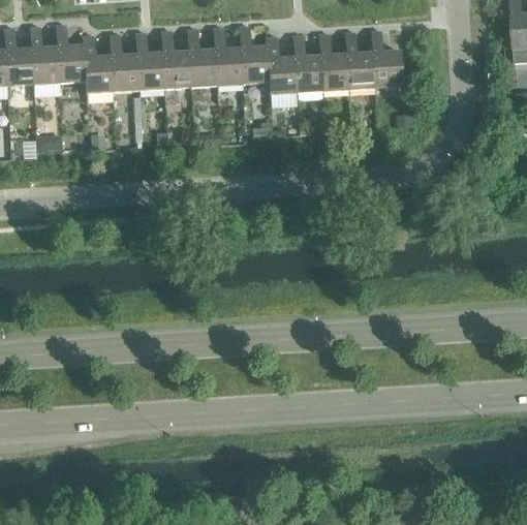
[(510,0),(515,50),(526,49),(526,12),(523,13),(521,0),(510,0)]
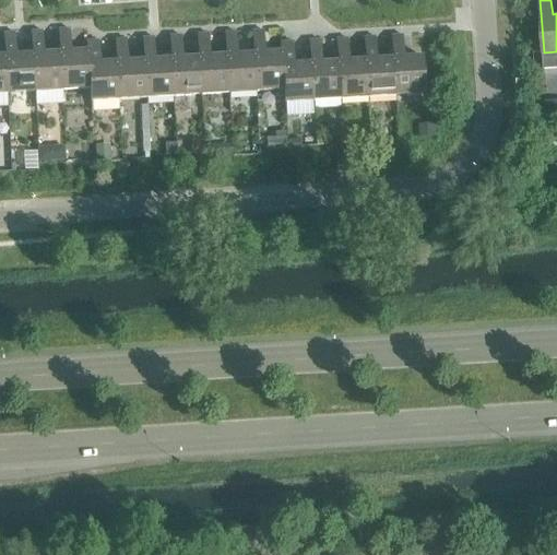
[(63,86),(91,85),(89,47),(87,47),(71,48),(70,25),(59,26),(60,48),(61,48),(63,86)]
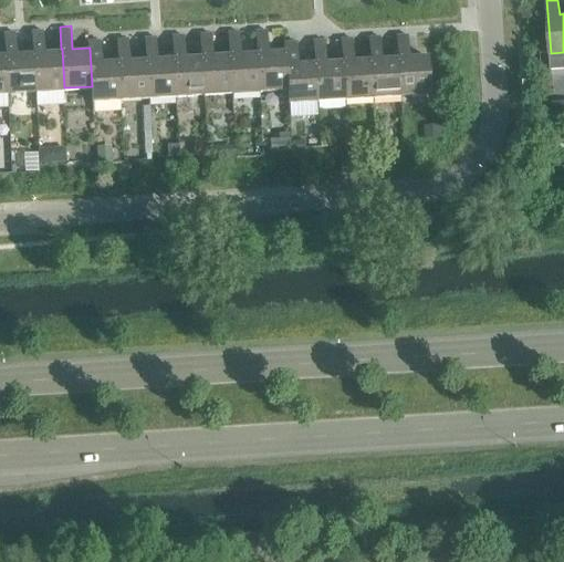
[(37,90),(64,87),(62,49),(61,49),(44,50),(43,28),(32,28),(33,51),(37,90)]
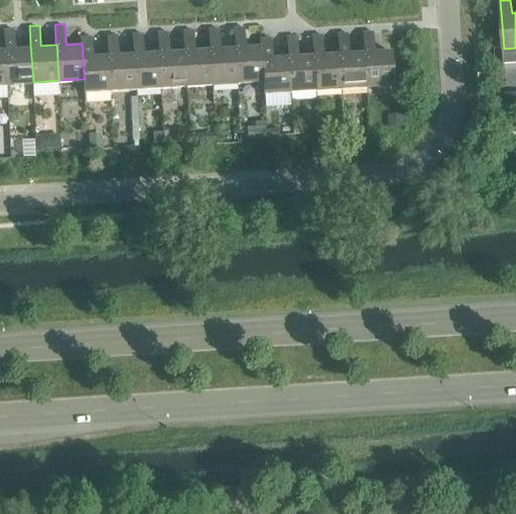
[(238,82),(263,80),(264,80),(262,45),(261,45),(246,46),(245,25),(235,26),(236,47),(238,82)]
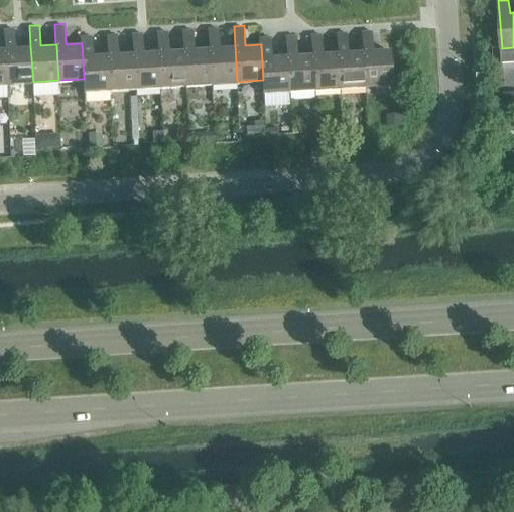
[(7,83),(33,82),(30,46),(15,47),(14,26),(4,27),(5,47),(7,83)]
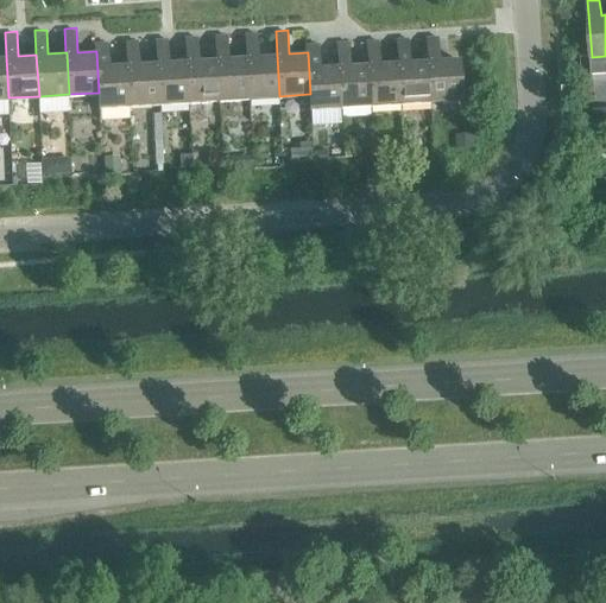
[(250,97),(279,96),(277,55),(259,56),(258,31),(246,32),(247,56),(250,97)]
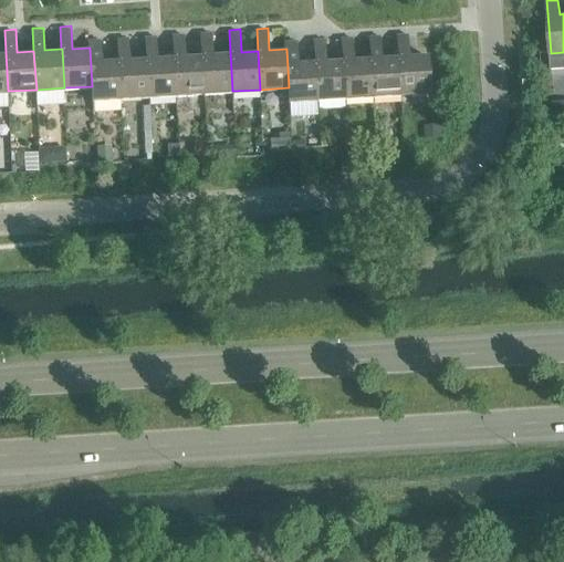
[(205,93),(232,91),(230,52),(213,53),(211,31),(201,32),(202,54),(205,93)]
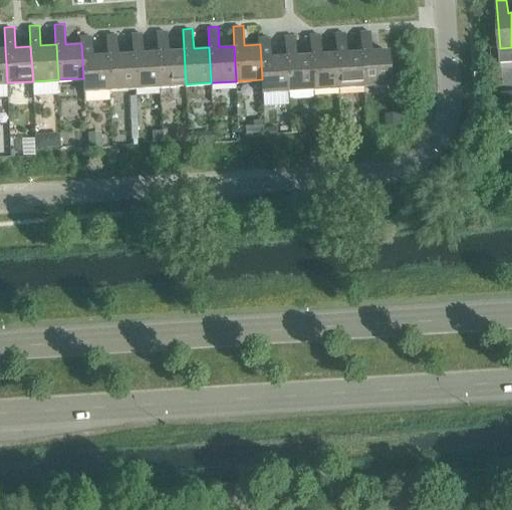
[(161,85),(186,84),(184,49),(168,50),(167,29),(157,30),(159,51),(161,85)]
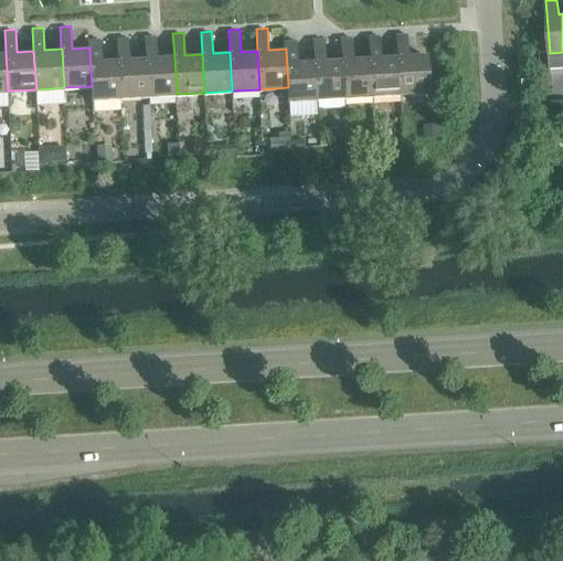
[(396,32),(397,55),(399,55),(401,94),(429,92),(427,53),(409,54),(407,32),(396,32)]
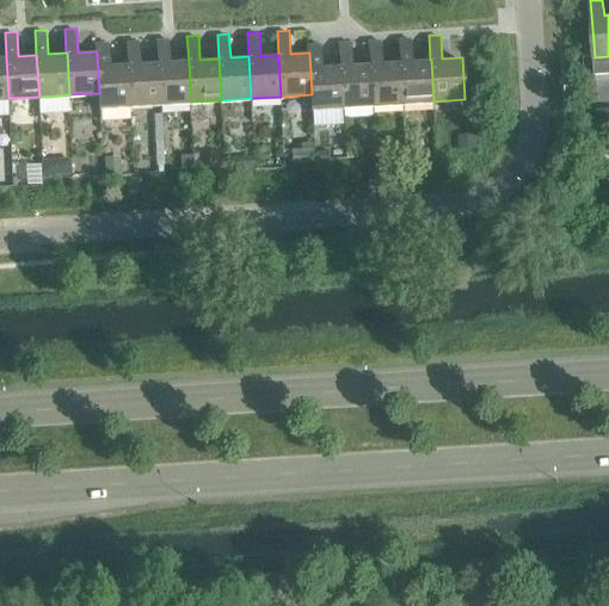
[(399,37),(400,61),(404,103),(434,101),(431,60),(430,60),(412,61),(411,36),(399,37)]
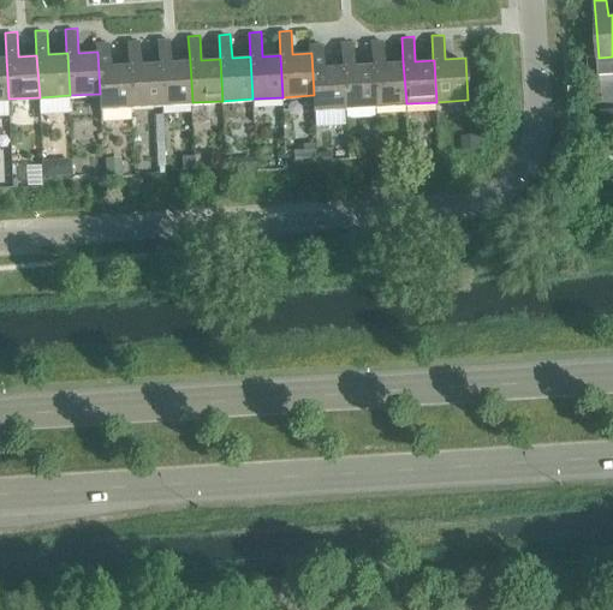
[(162,105),(192,102),(190,61),(171,63),(170,37),(158,39),(160,63),(162,105)]
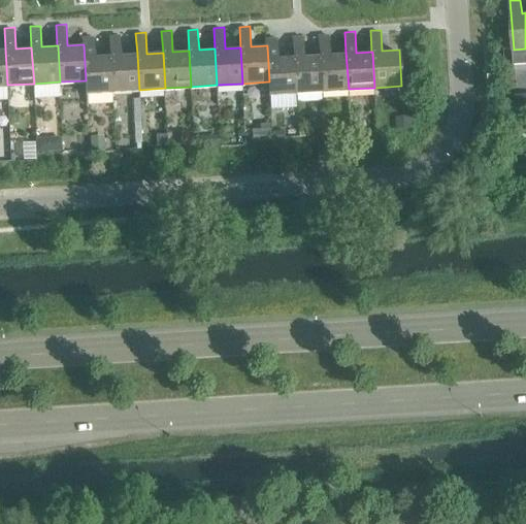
[(319,33),(320,55),(322,91),(349,89),(346,53),(330,54),(329,33),(319,33)]
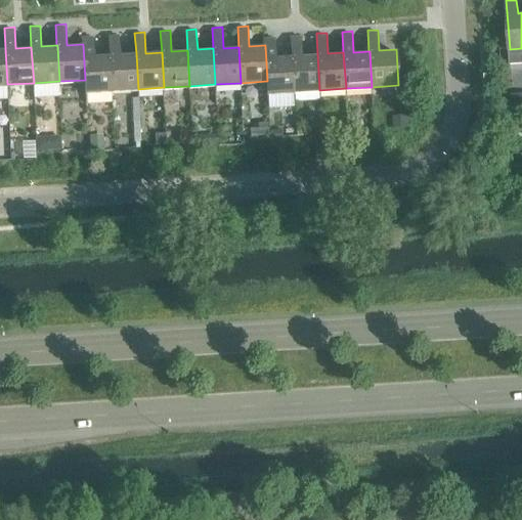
[(113,90),(138,89),(136,53),(120,54),(119,34),(109,34),(110,55),(111,55),(113,90)]
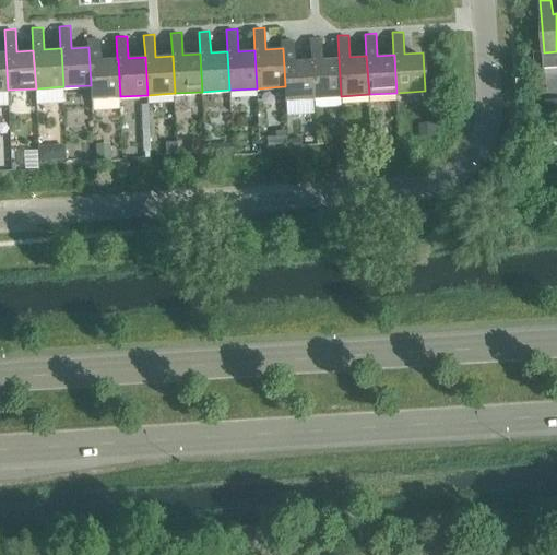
[(310,37),(311,59),(313,97),(341,96),(339,58),(322,59),(321,36),(310,37)]
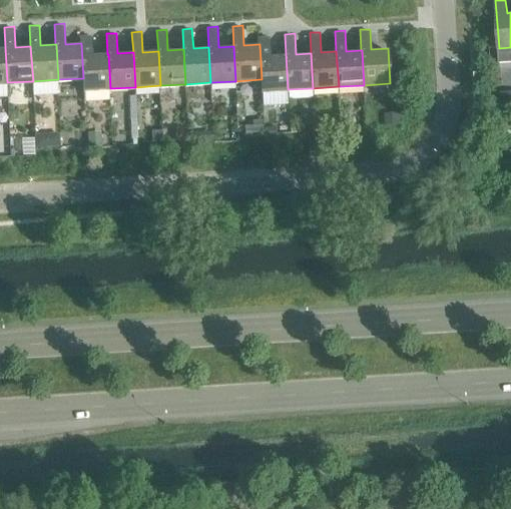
[(83,90),(110,88),(108,54),(107,54),(92,55),(91,34),(80,35),(80,43),(81,43),(83,78),(83,90)]
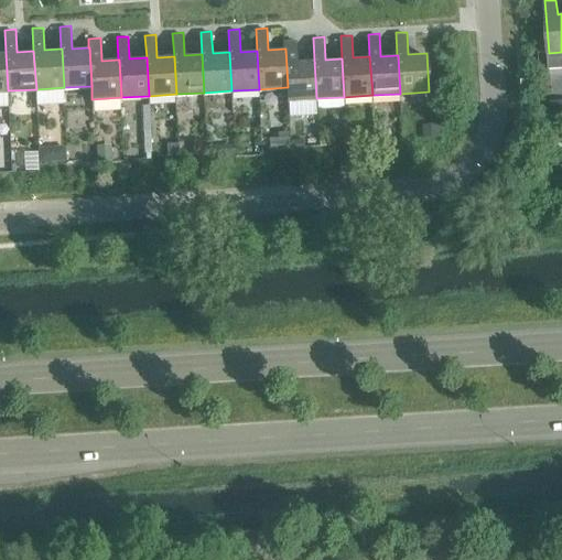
[(288,87),(287,87),(288,100),(316,98),(314,60),(298,61),(295,39),(284,40),(284,49),(285,49),(288,87)]
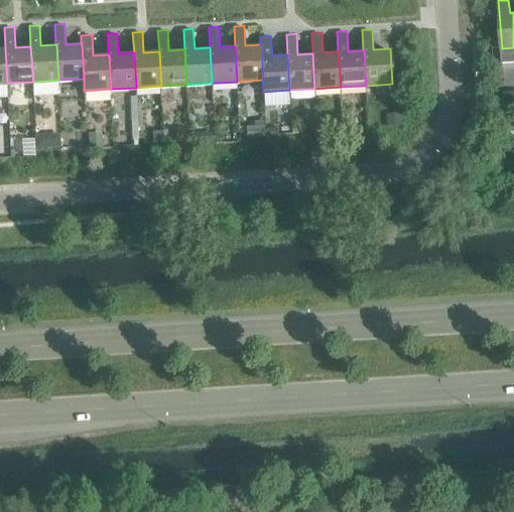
[(513,89),(505,90),(505,108),(513,107),(513,89)]
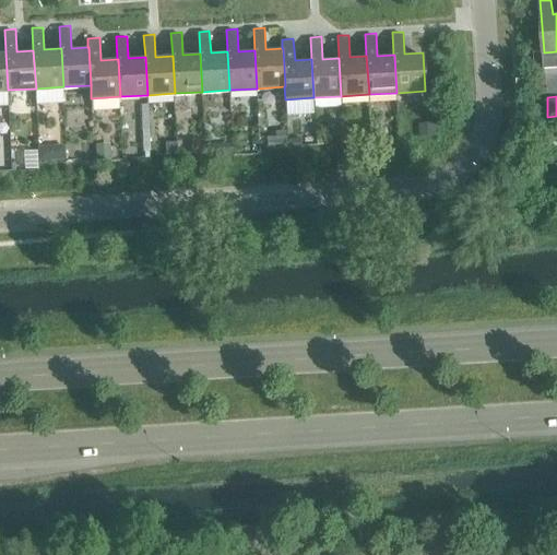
[(436,119),(419,120),(421,134),(437,134),(436,119)]
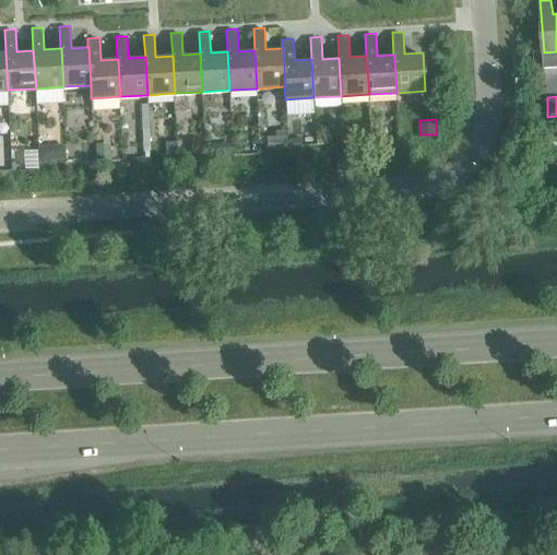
[(301,136),(289,137),(289,143),(289,145),(303,144),(303,142),(301,136)]
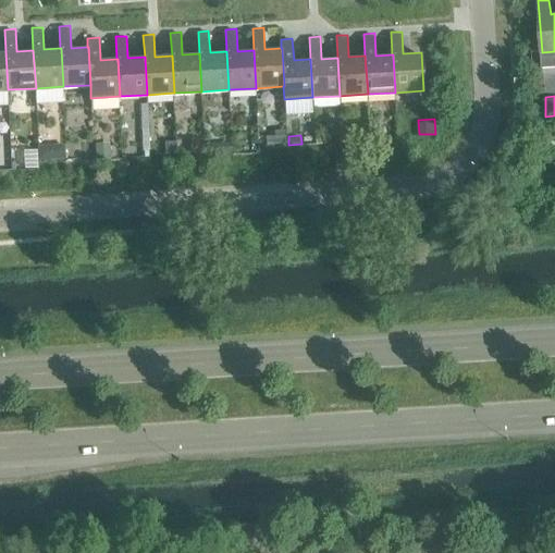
[(205,136),(192,136),(192,148),(193,150),(205,150),(205,148),(205,136)]
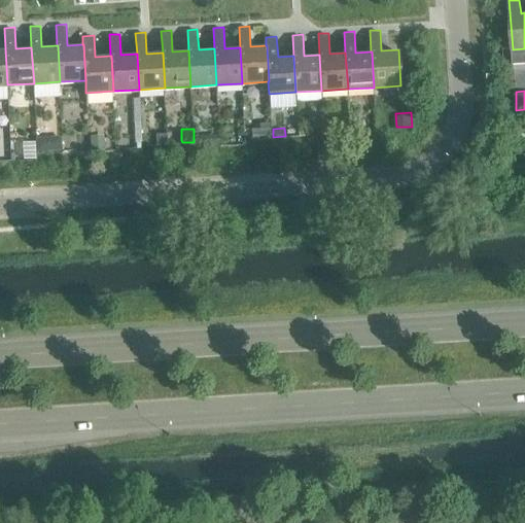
[(168,131),(158,131),(158,141),(168,141),(168,131)]
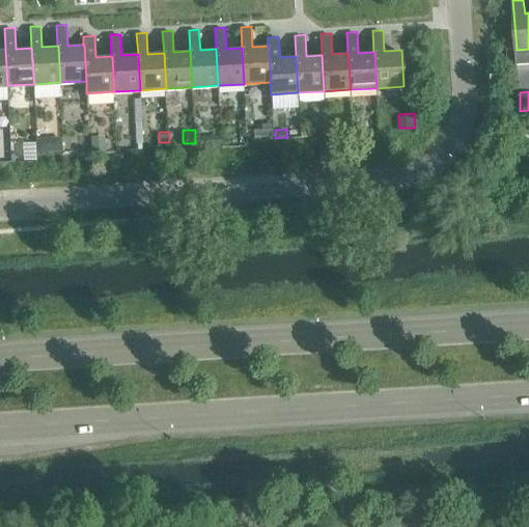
[(106,133),(91,134),(92,147),(92,148),(106,148),(106,146),(106,133)]
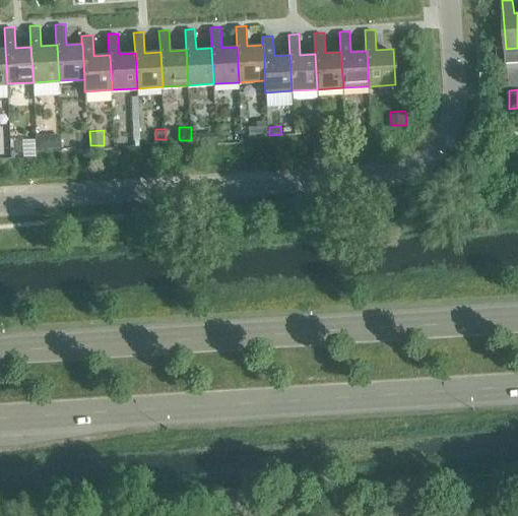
[(208,130),(194,131),(194,137),(194,139),(209,139),(209,136),(208,130)]
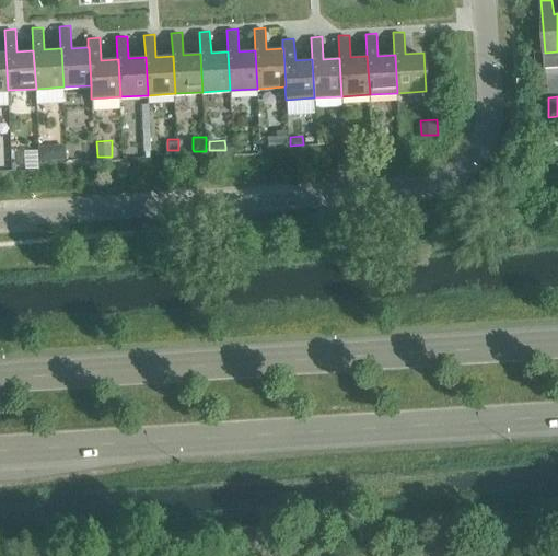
[(46,143),(39,143),(39,159),(53,158),(53,151),(46,143)]
